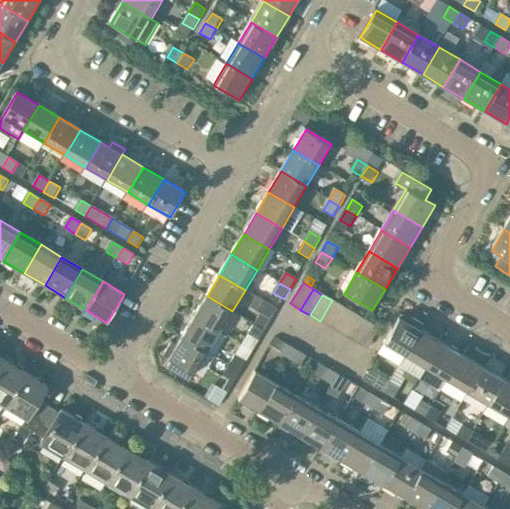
[(194,317),(220,332),(232,311),(207,296),(194,317)]
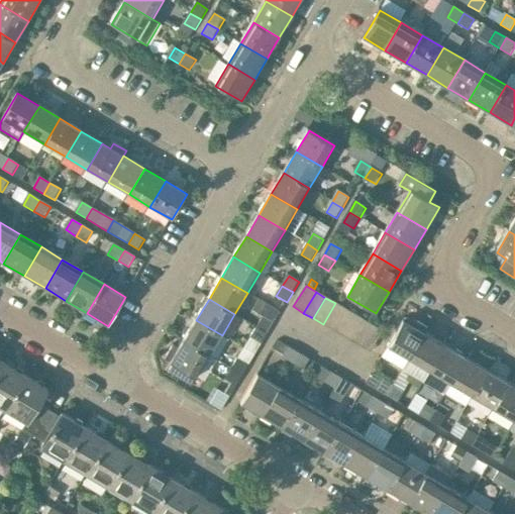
[(323,324),(332,330),(344,309),(335,303),(323,324)]
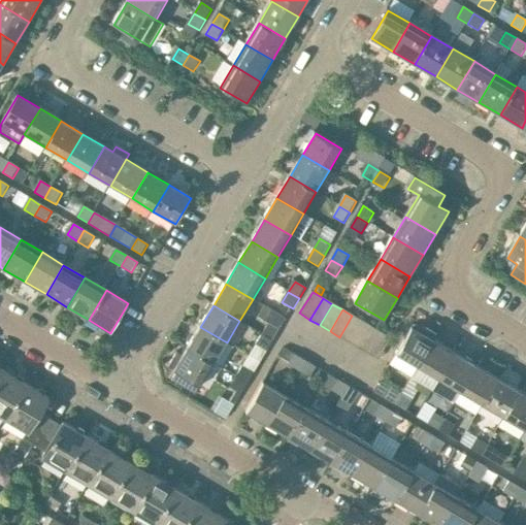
[(339,337),(350,342),(362,322),(352,316),(339,337)]
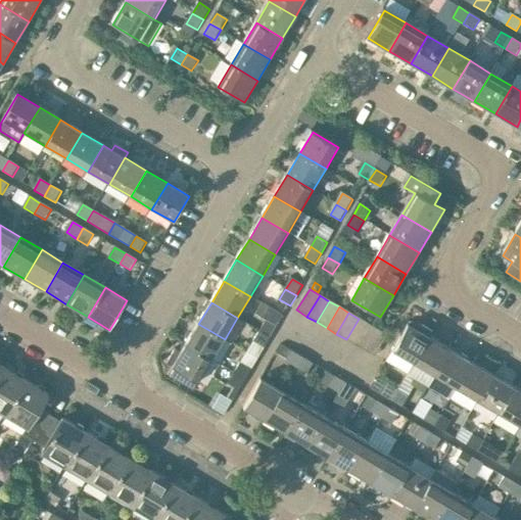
[(346,339),(356,345),(368,324),(359,319),(346,339)]
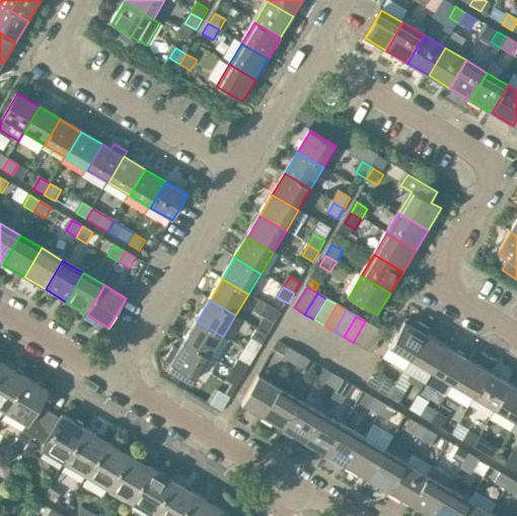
[(259,328),(269,336),(275,324),(265,318),(259,328)]
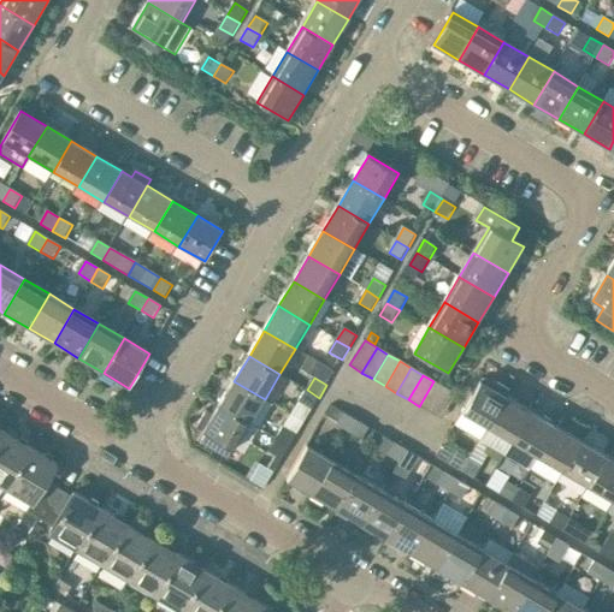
[(219,406),(251,425),(265,399),(234,381),(219,406)]
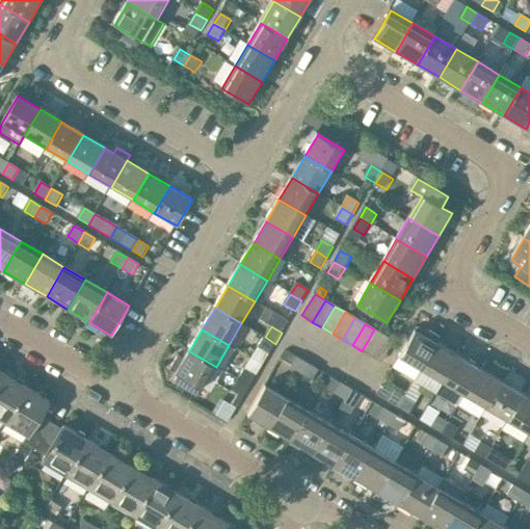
[(362,351),(372,358),(385,336),(374,329),(362,351)]
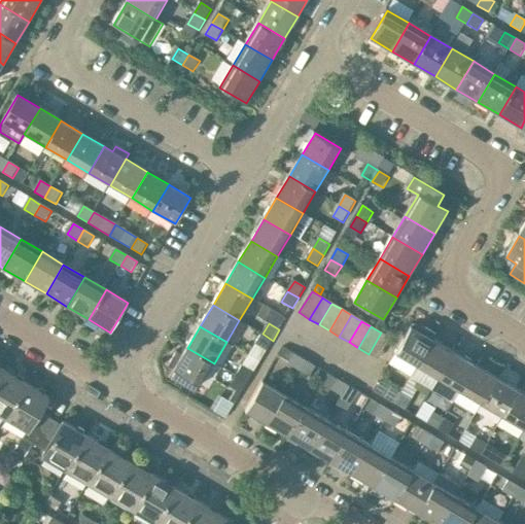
[(418,367),(433,341),(412,327),(396,354),(418,367)]
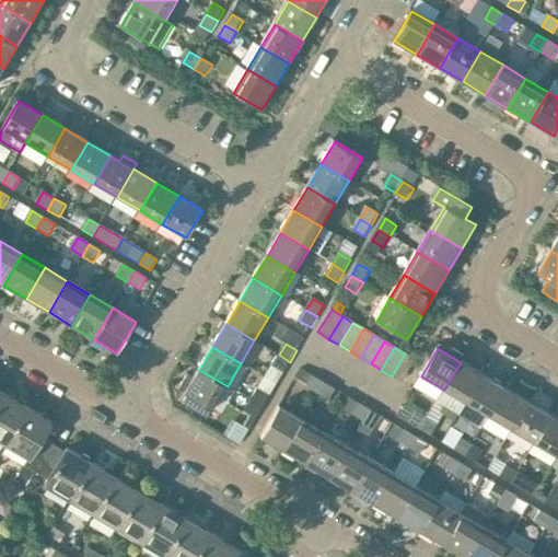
[(392,376),(403,383),(416,360),(405,354),(392,376)]
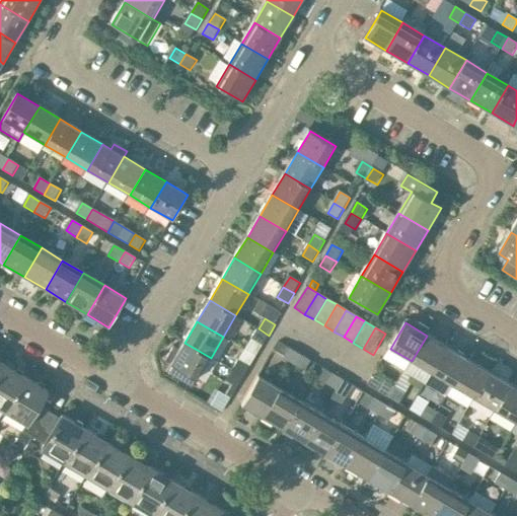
[(252,340),(263,346),(269,336),(259,328),(252,340)]
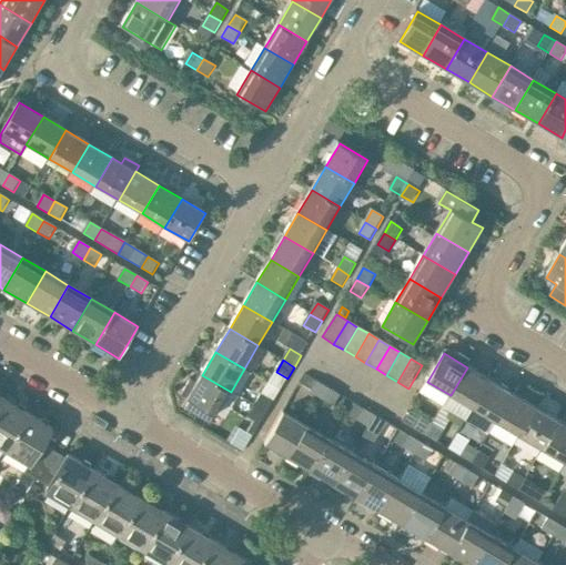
[(474,410),(491,381),(467,367),(451,395),(474,410)]
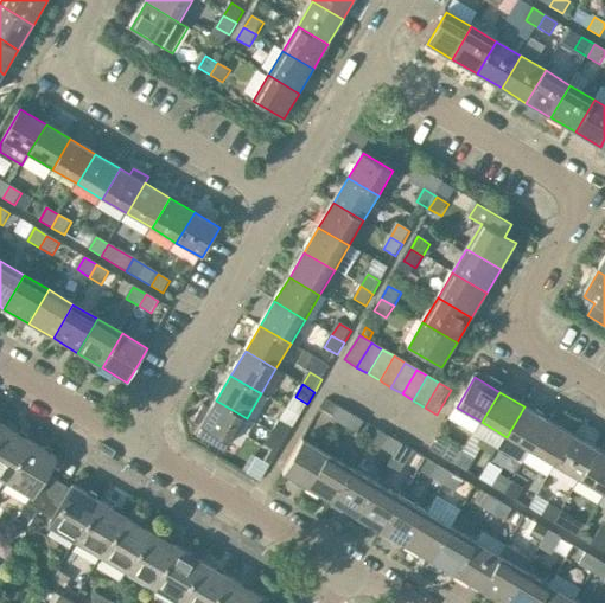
[(198,437),(225,454),(236,435),(246,440),(255,423),(247,418),(216,401),(210,410),(204,406),(195,422),(205,428),(198,437)]
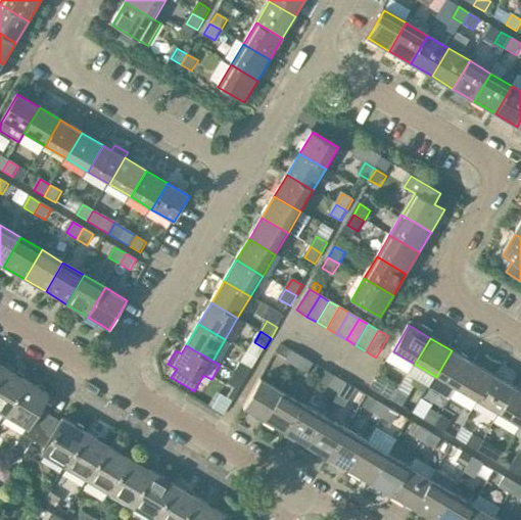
[(450,403),(457,389),(473,364),(452,350),(436,377),(428,390),(450,403)]
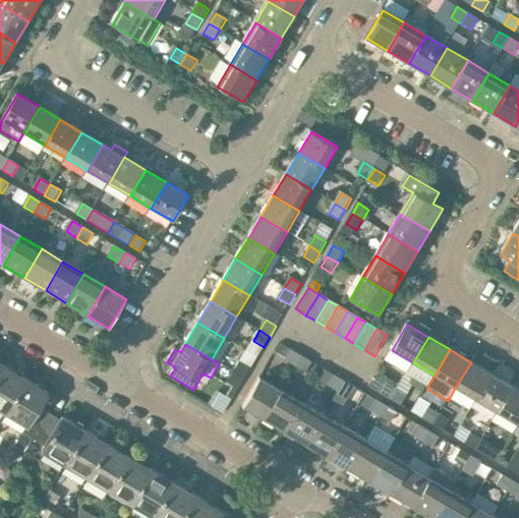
[(285,361),(296,367),(302,357),(292,350),(285,361)]
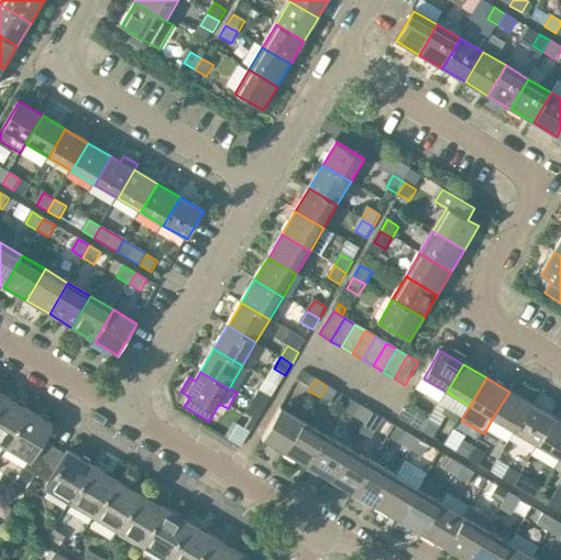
[(320,397),(331,404),(338,393),(327,386),(320,397)]
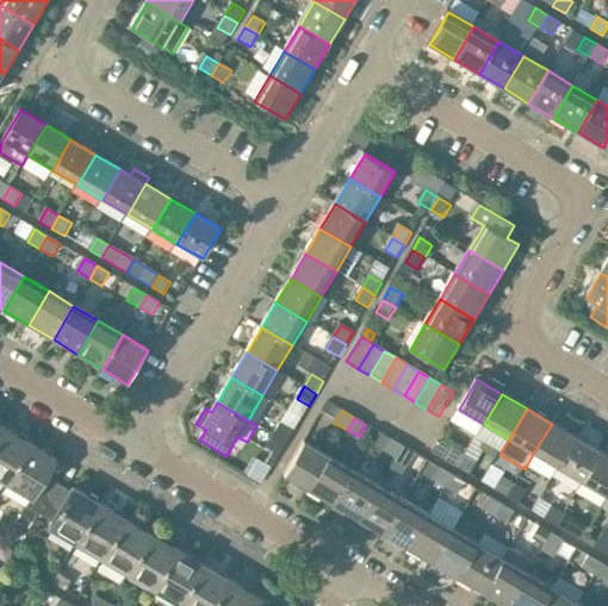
[(274,436),(286,443),(295,431),(281,424),(274,436)]
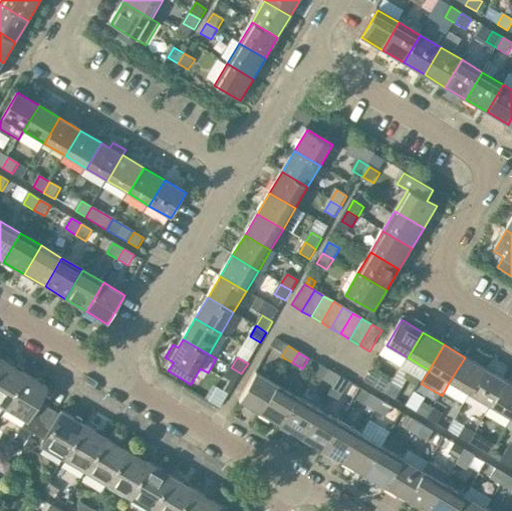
[(449,382),(470,395),(485,369),(465,357),(449,382)]
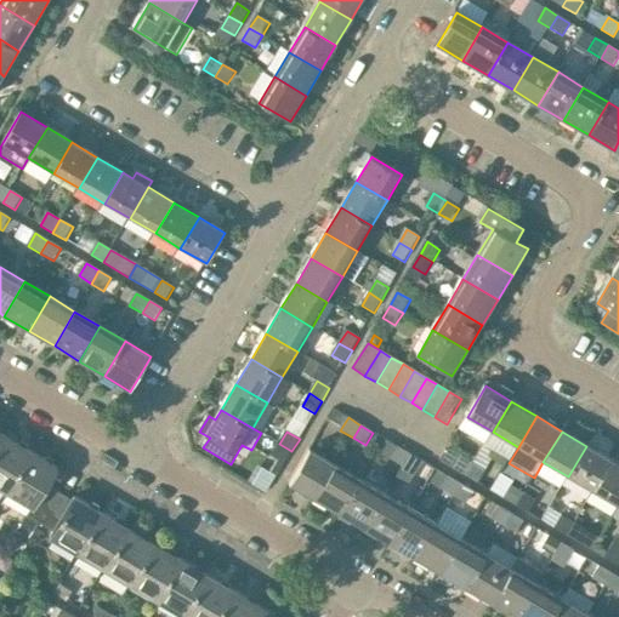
[(0,444),(0,489),(6,493),(30,452),(5,436),(0,444)]
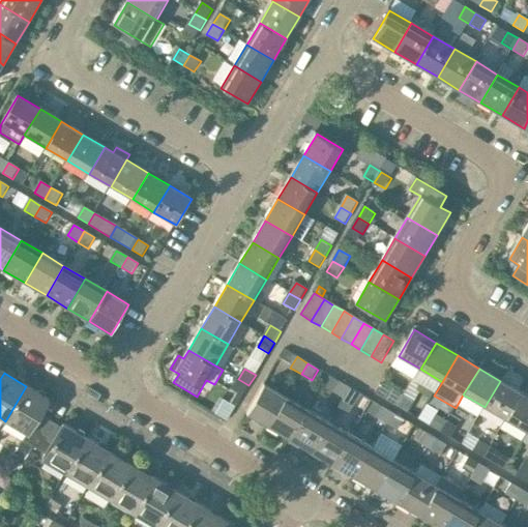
[(232,390),(242,397),(248,385),(238,379),(232,390)]
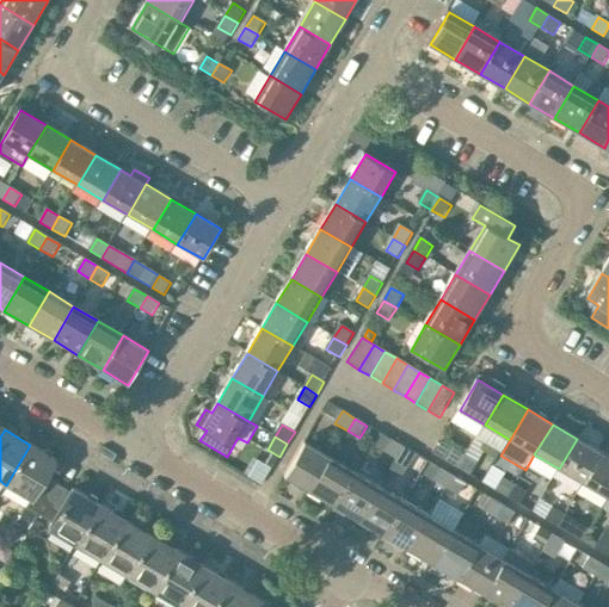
[(559,469),(584,484),(602,453),(577,439),(559,469)]
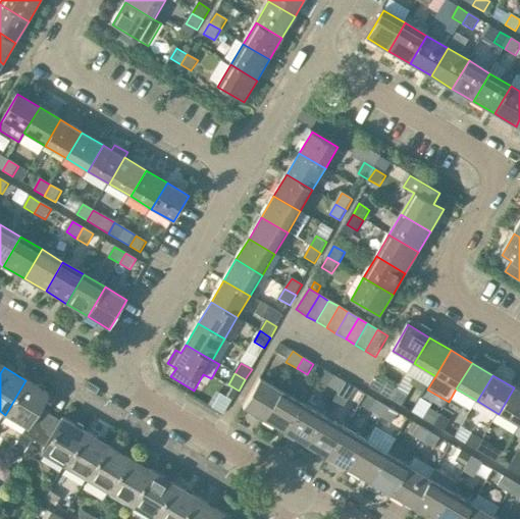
[(328,386),(339,394),(345,382),(334,376),(328,386)]
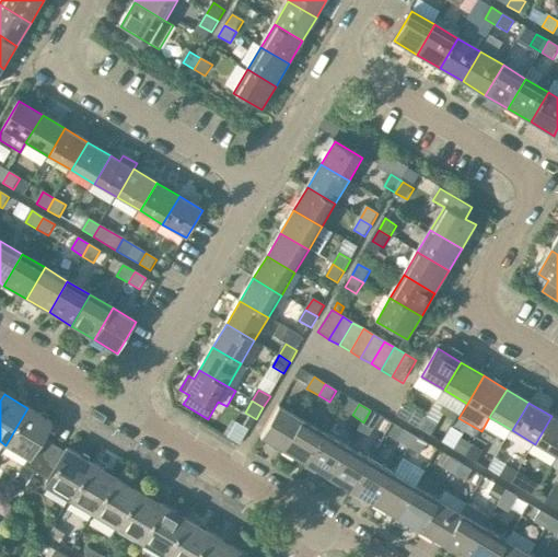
[(262,438),(285,452),(303,420),(280,406),(262,438)]
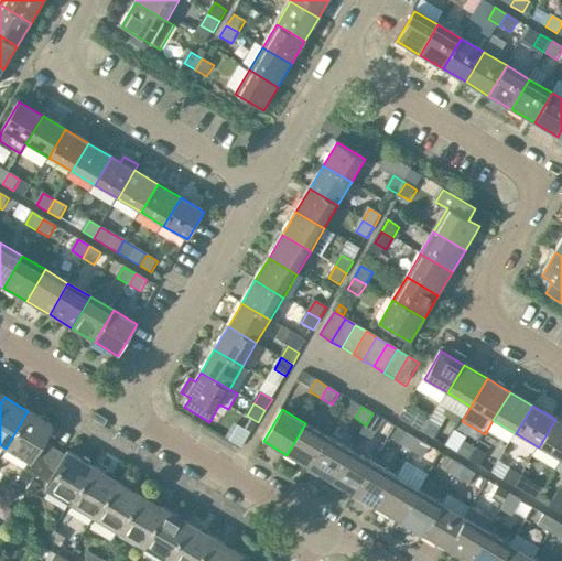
[(25,471),(38,477),(54,450),(43,442),(53,427),(28,411),(6,449),(30,462),(25,471)]
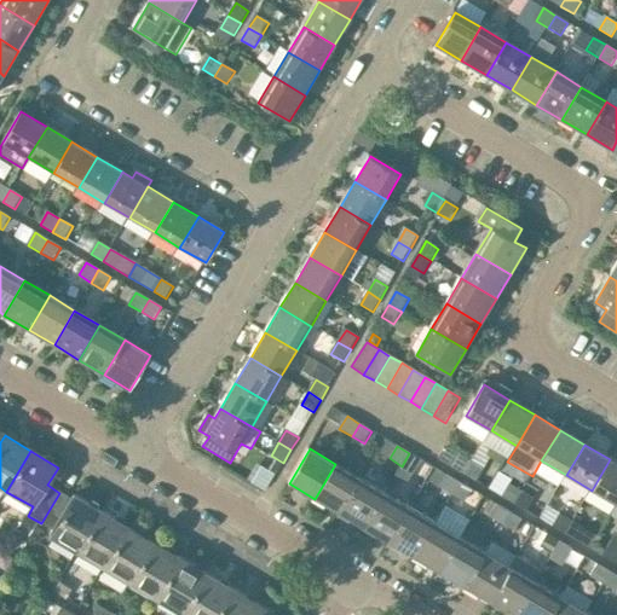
[(402,466),(415,474),(422,460),(409,453),(402,466)]
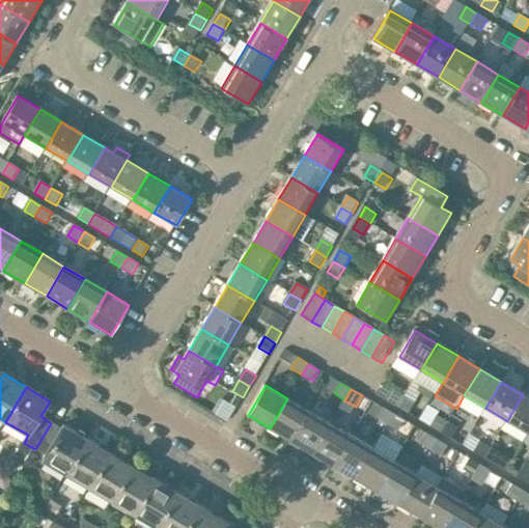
[(388,401),(398,408),(405,397),(394,391),(388,401)]
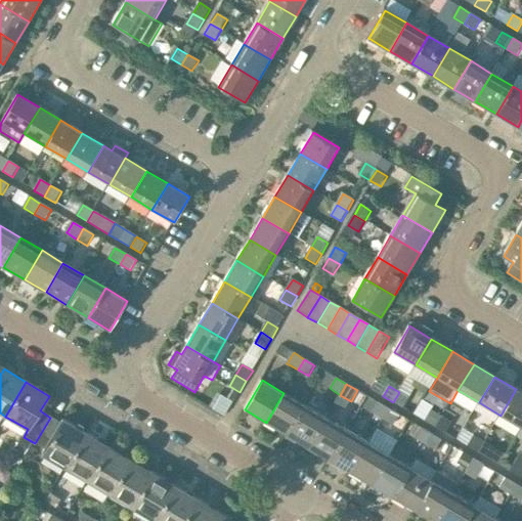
[(501,416),(521,427),(521,392),(516,389),(501,416)]
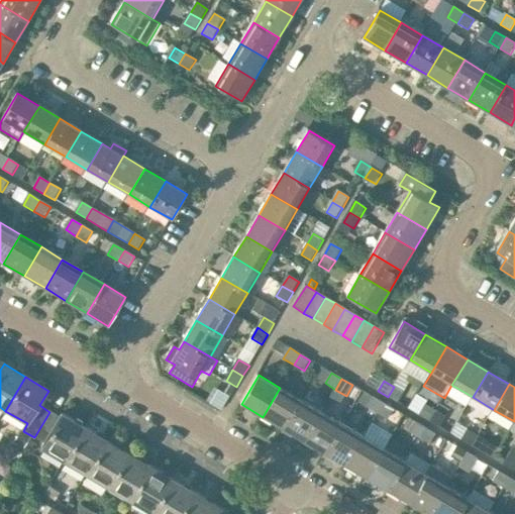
[(388,397),(398,403),(404,393),(394,387),(388,397)]
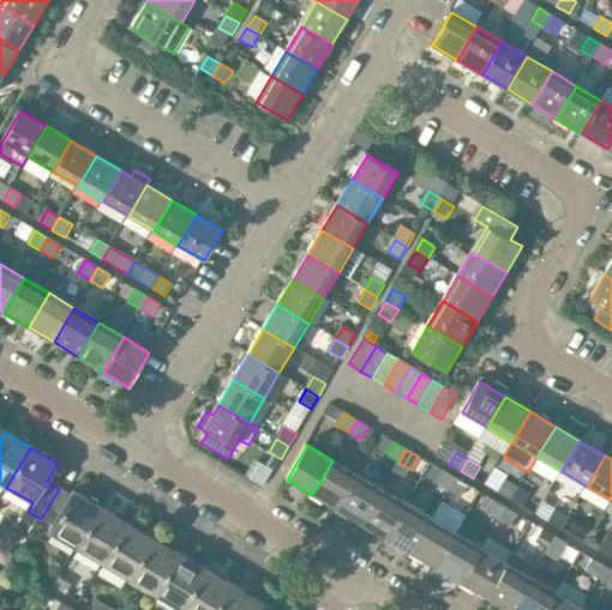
[(312,495),(337,509),(358,475),(333,460),(312,495)]
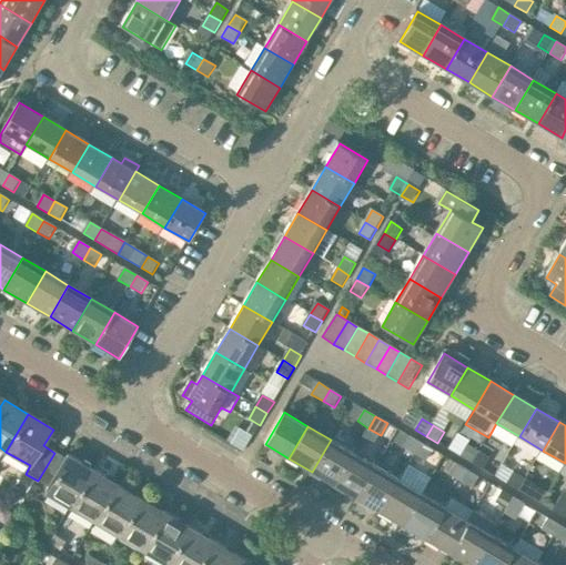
[(404,449),(415,455),(422,444),(411,437),(404,449)]
